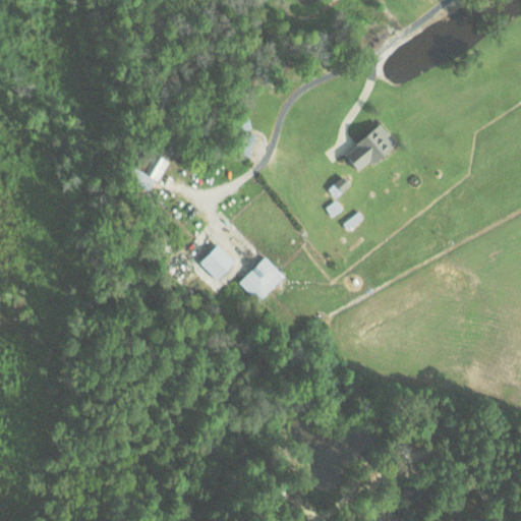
[(398,143),(380,123),(345,155),(358,171),(369,161),(373,165),(398,143)]
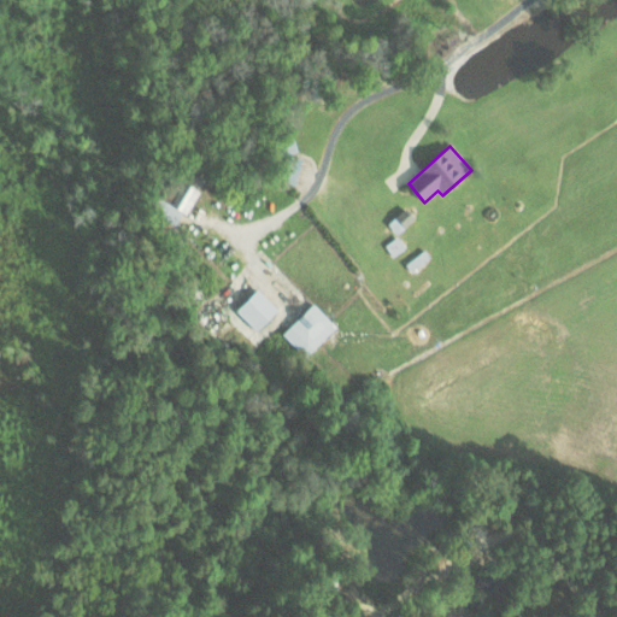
[(170,204),(164,200),(156,215),(176,228),(199,191),(183,182),(170,204)]
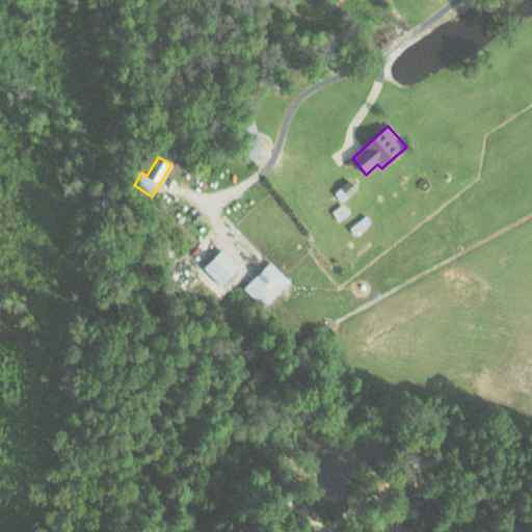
[(334,192),(343,203),(358,189),(349,179),(334,192)]
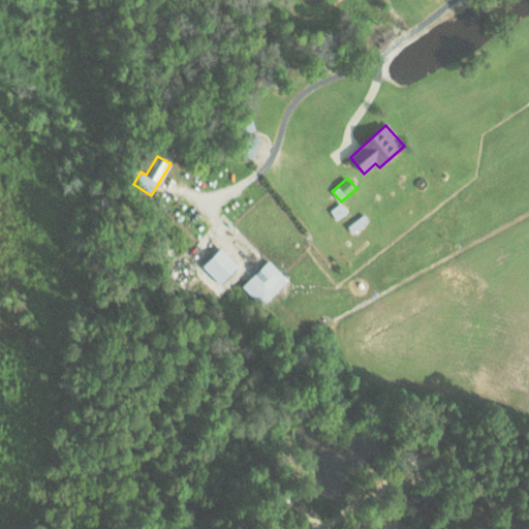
[(203,266),(220,284),(239,267),(222,248),(203,266)]
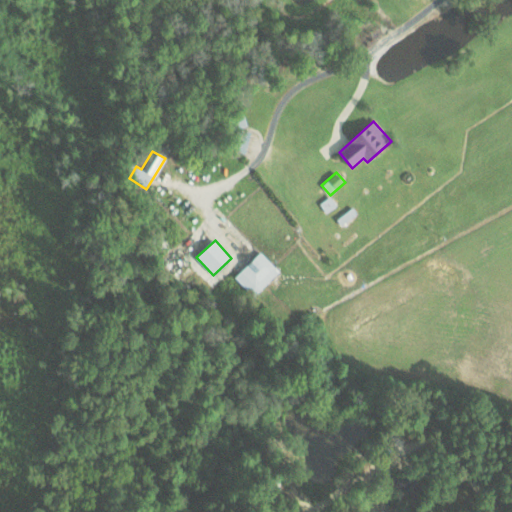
[(235,277),(253,297),(280,271),(261,252),(235,277)]
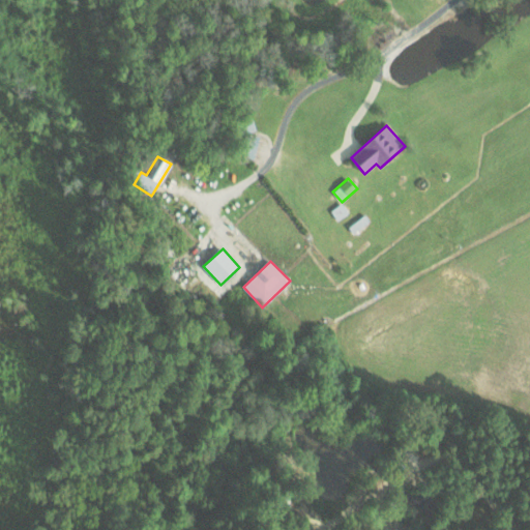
All buildings are outlined.
